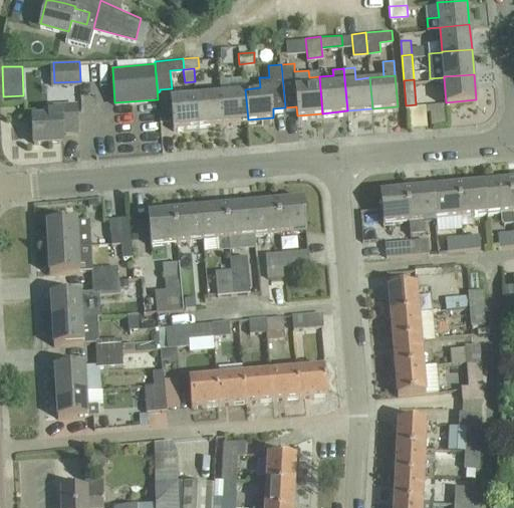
[(248,119),(245,89),(220,91),(223,121),(248,119)]
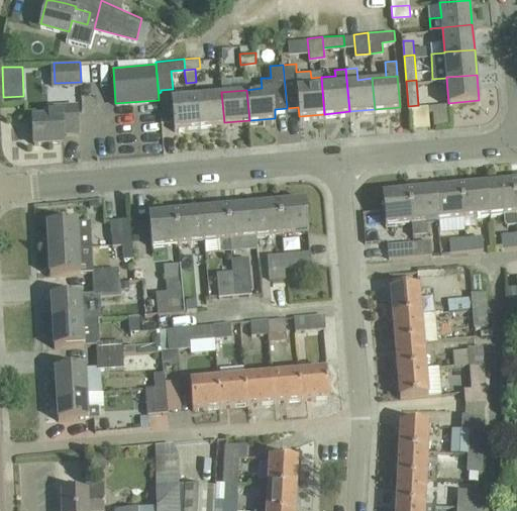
[(221,92),(197,94),(200,125),(224,122),(221,92)]
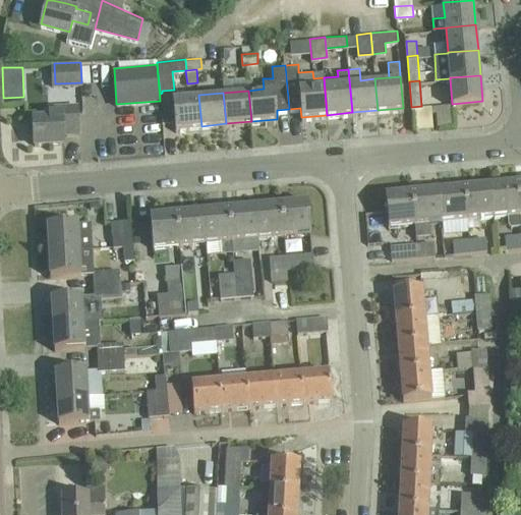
[(201,126),(198,95),(172,97),(175,128),(201,126)]
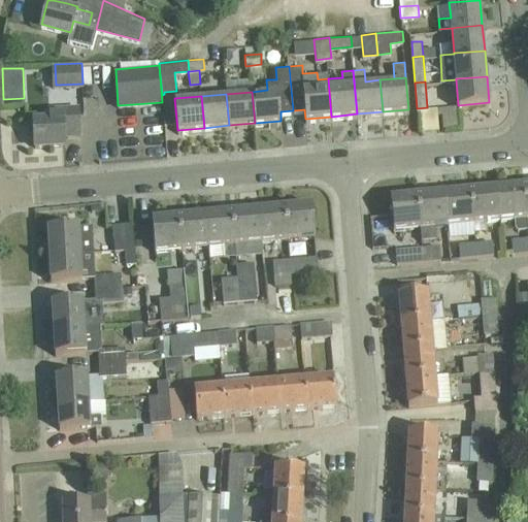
[(79,132),(78,105),(48,107),(50,117),(33,118),(34,143),(65,142),(64,132),(79,132)]
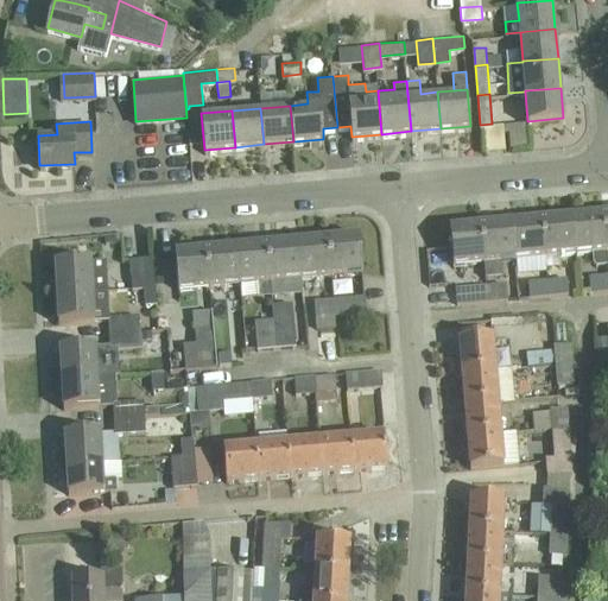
[(572,213),(576,251),(593,248),(594,259),(596,263),(607,261),(603,210),(572,213)]
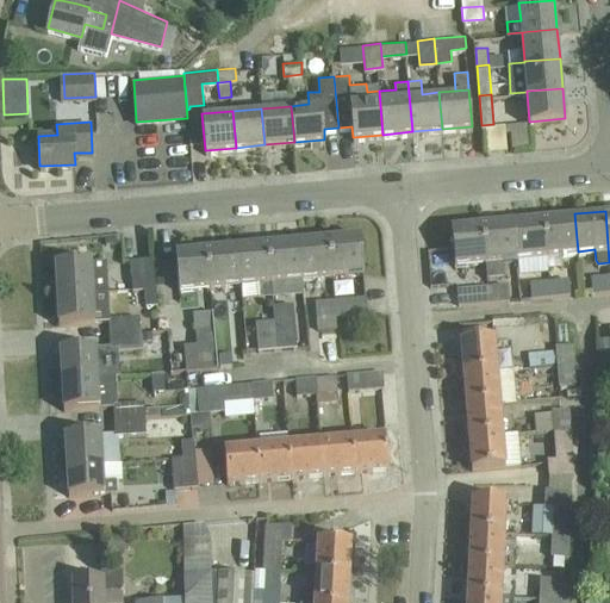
[(543,217),(547,254),(578,252),(574,213),(543,217)]
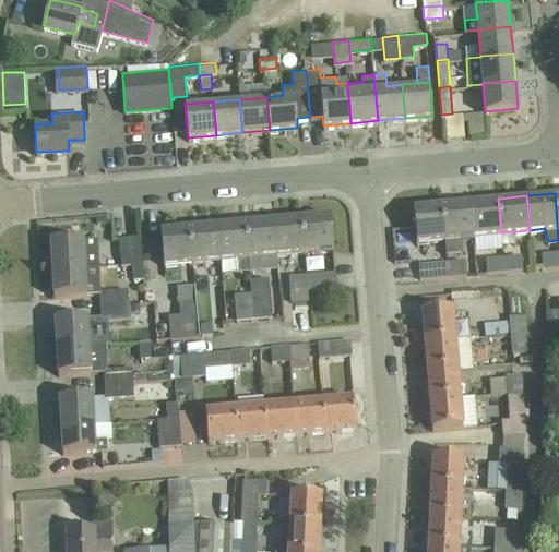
[(502,242),(501,232),(498,199),(471,201),(473,235),(490,234),(490,243),(502,242)]
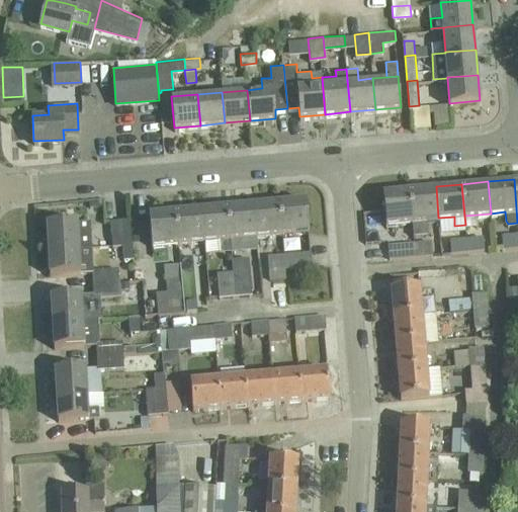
[(410,188),(413,221),(414,234),(427,232),(426,219),(438,218),(436,186),(410,188)]
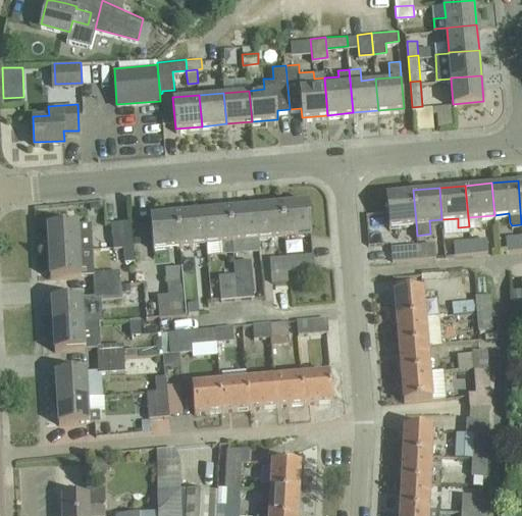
[(388,224),(416,222),(413,190),(386,193),(388,224)]
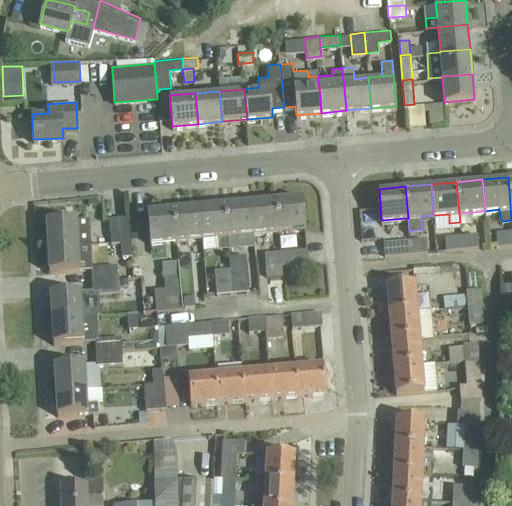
[(303,196),(277,198),(280,229),(305,227),(303,196)]
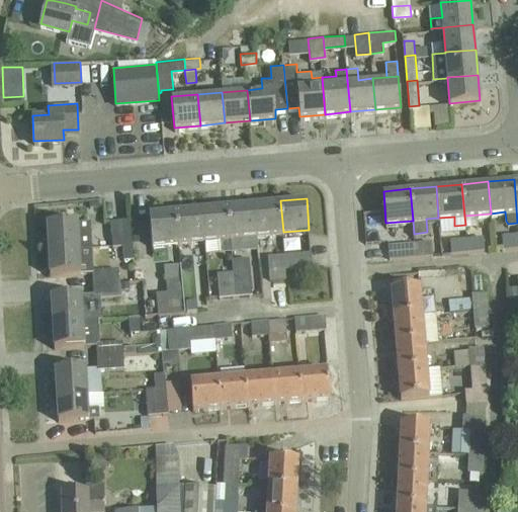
[(280,200),(254,202),(257,234),(283,232),(280,200)]
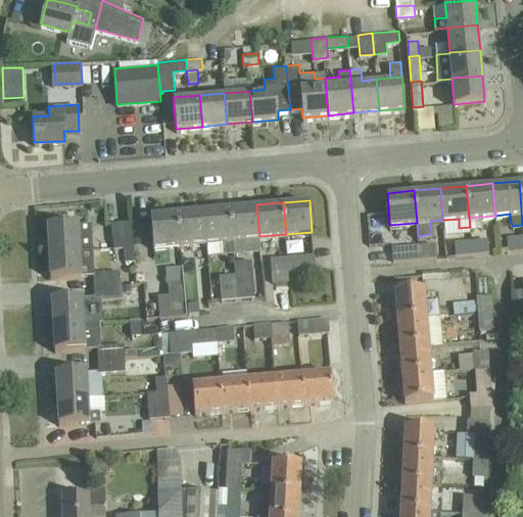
[(256,204),(230,207),(233,239),(259,236),(256,204)]
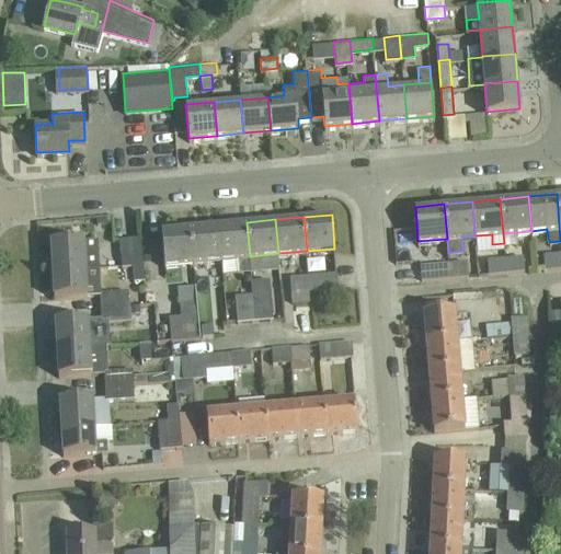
[(247,222),(218,224),(221,258),(250,256),(247,222)]
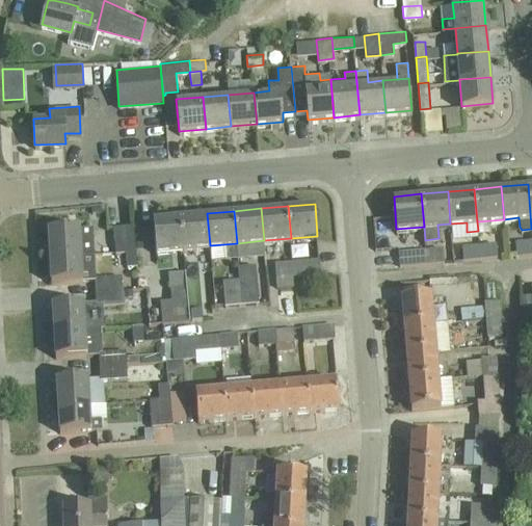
[(183,247),(210,245),(207,213),(181,215),(183,247)]
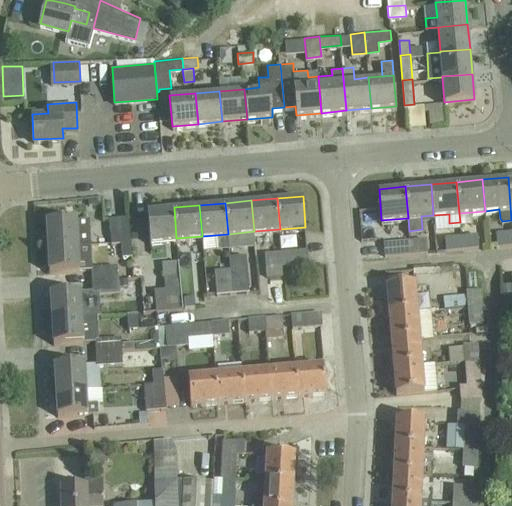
[(150,241),(176,238),(174,207),(147,210),(150,241)]
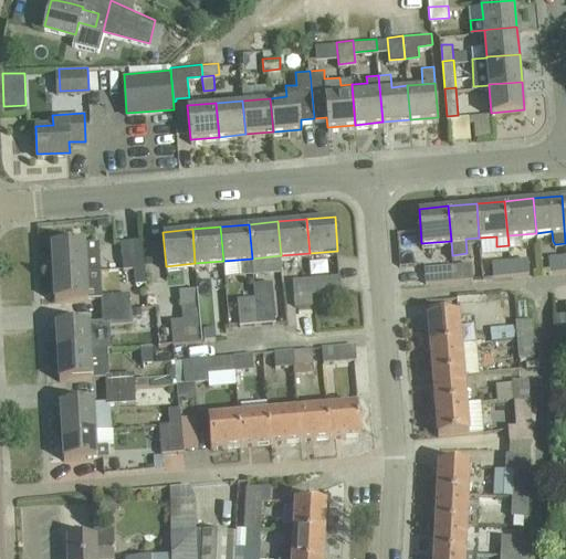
[(134,266),(144,265),(142,236),(121,238),(123,267),(134,266)]
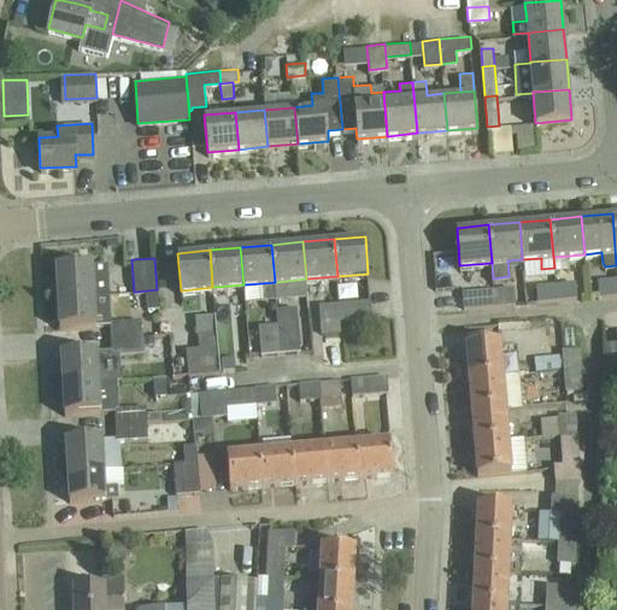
[(58,294),(110,292),(107,260),(56,264),(58,294)]
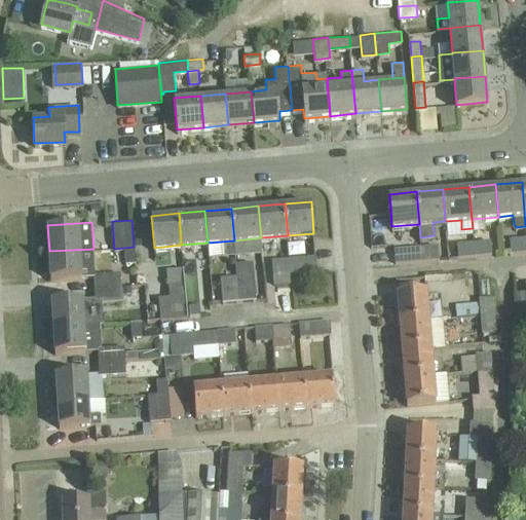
[(511,251),(525,249),(525,234),(510,235),(511,251)]
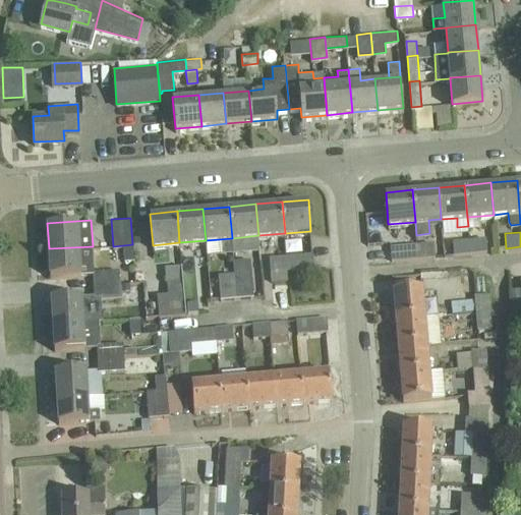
[(485,235),(469,237),(470,251),(486,249),(485,235)]
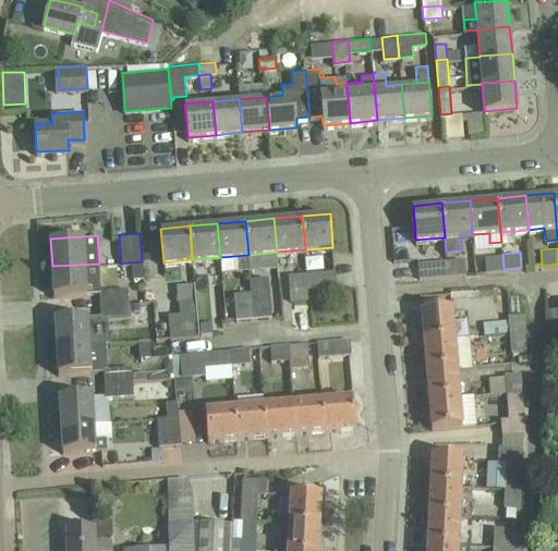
[(504,269),(502,254),(484,255),(485,270),(504,269)]
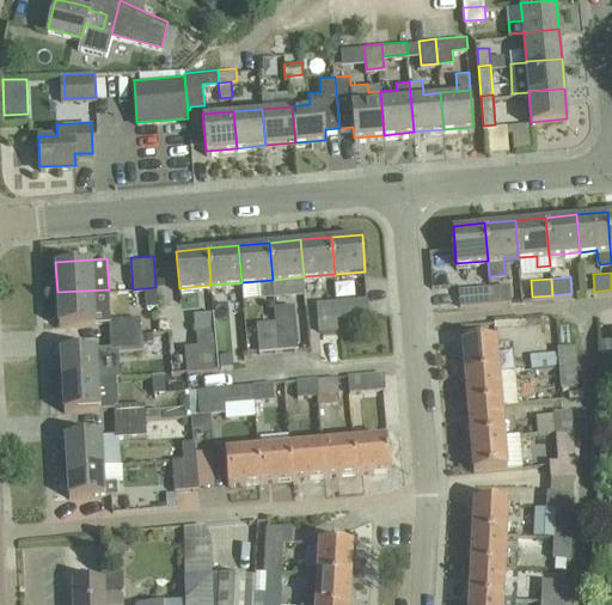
[(509,282),(490,283),(491,299),(510,298),(509,282)]
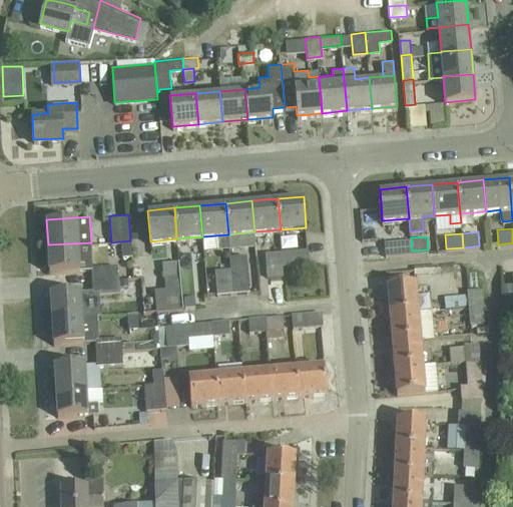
[(412,250),(411,237),(384,240),(385,252),(412,250)]
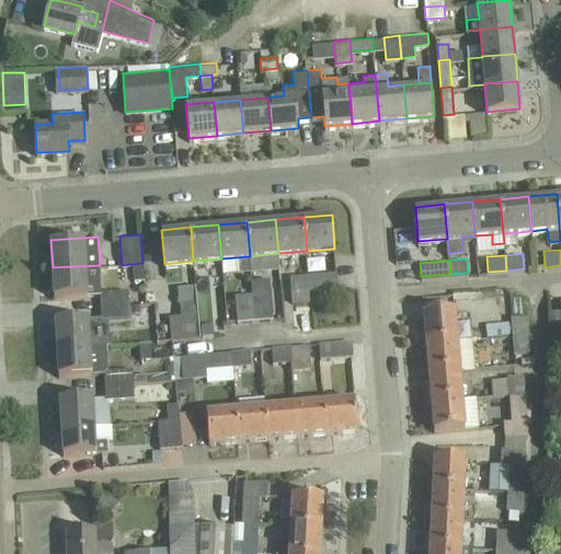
[(145,278),(142,263),(133,264),(134,279),(145,278)]
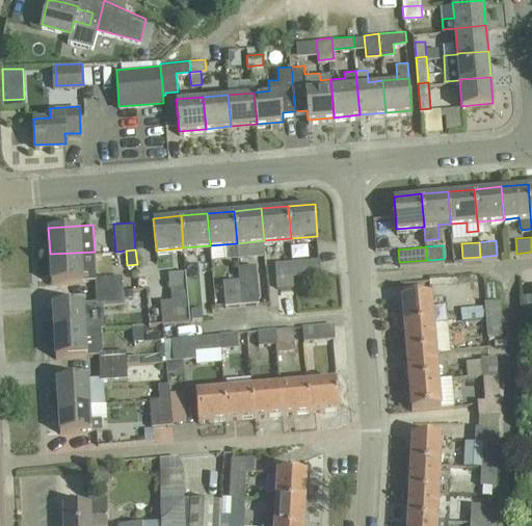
[(96,274),(95,252),(50,254),(51,280),(95,278),(96,278),(96,274)]
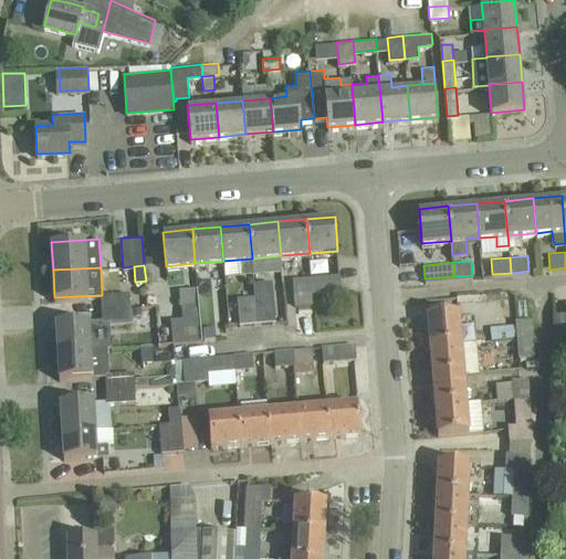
[(339,273),(310,275),(311,289),(341,286),(339,273)]
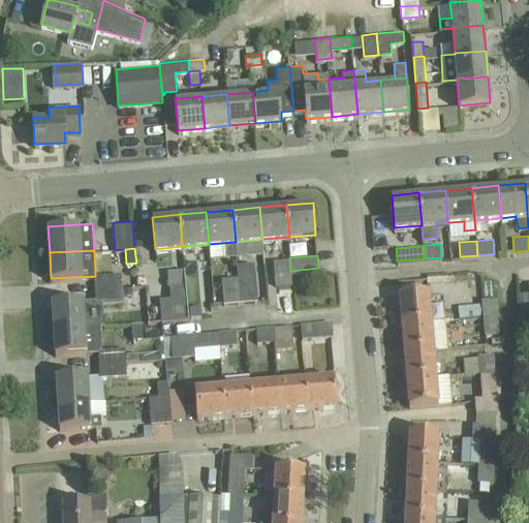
[(290,271),(289,257),(273,258),(274,272),(290,271)]
